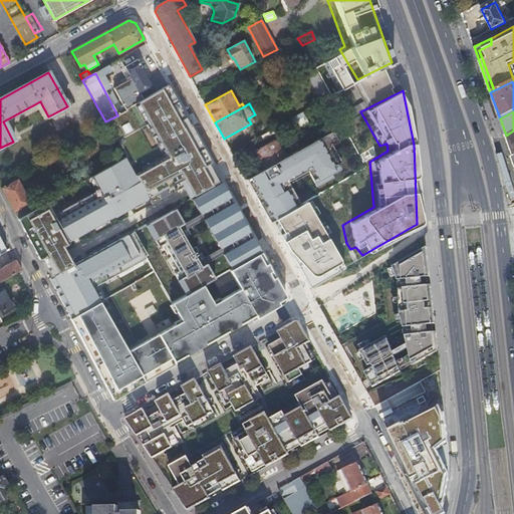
[(292,119),(281,125),(285,133),(297,126),(292,119)]
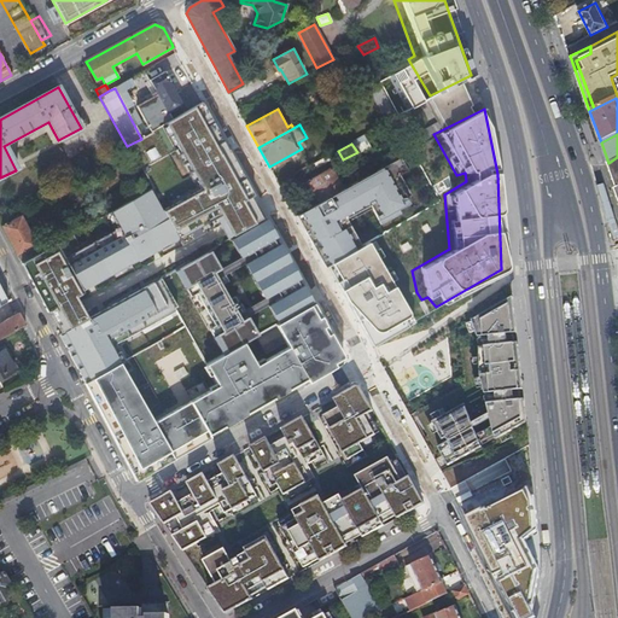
[(407,170),(400,157),(344,188),(319,202),(298,213),(302,220),(308,217),(312,225),(303,228),(315,249),(321,246),(331,263),(361,246),(345,217),(369,204),(380,225),(401,214),(400,210),(409,204),(395,176),(407,170)]
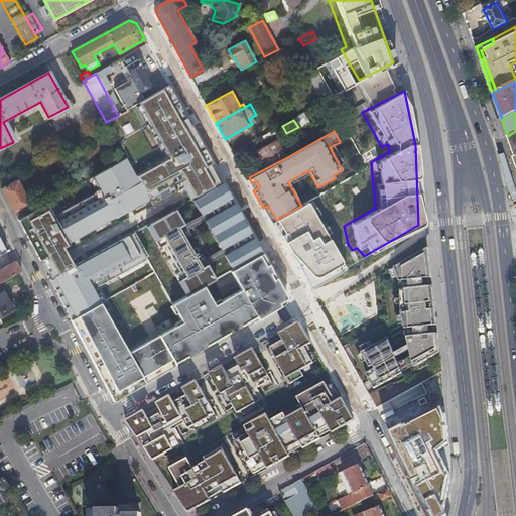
[(256,150),(266,168),(287,157),(277,138),(256,150)]
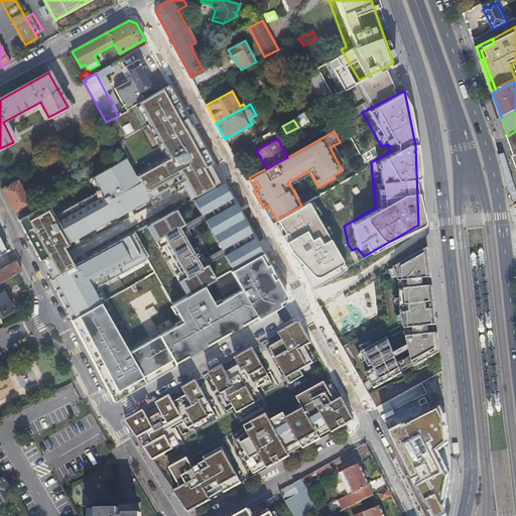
[(10,184),(2,189),(14,212),(27,205),(30,203),(18,180),(15,182),(10,184)]
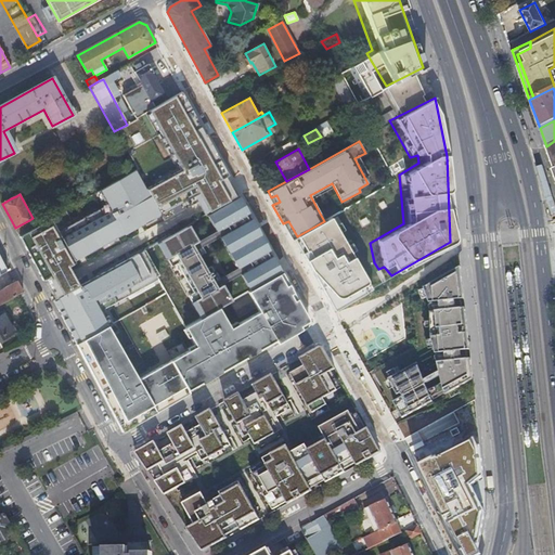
[(240,197),(208,214),(217,230),(222,228),(248,214),(240,197)]
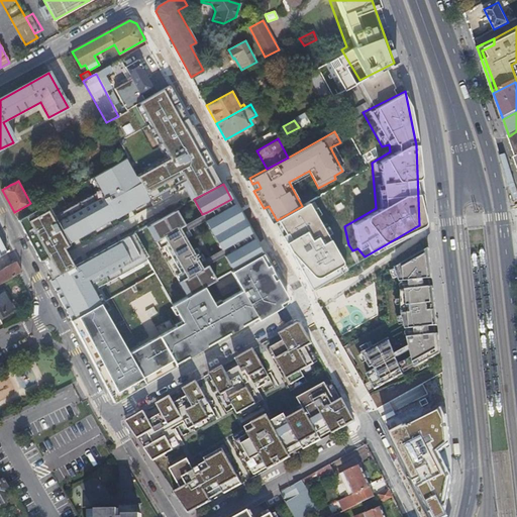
[(231,199),(207,212),(210,217),(234,204),(231,199)]
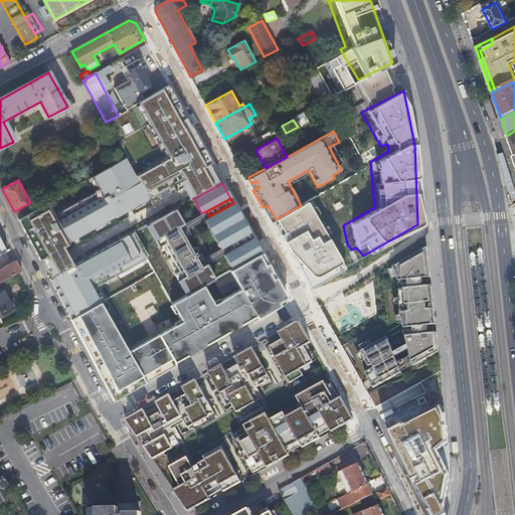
[(209,216),(208,217),(224,245),(225,244),(249,231),(233,203),(209,216)]
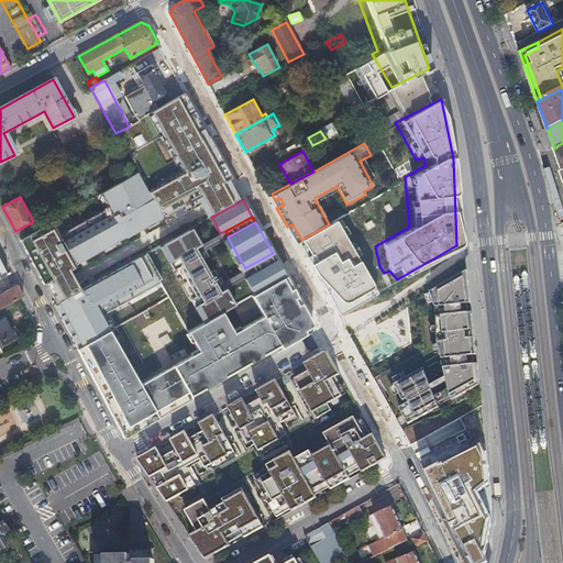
[(368,296),(329,224),(301,240),(291,243),(330,317),(368,296)]
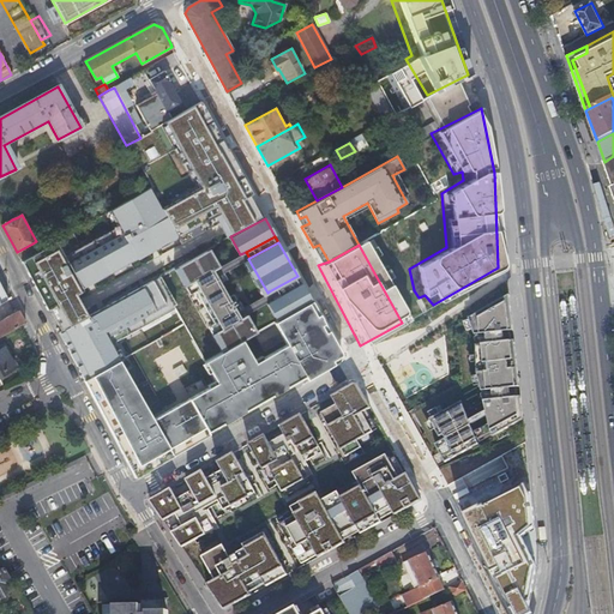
[(209,248),(174,268),(184,286),(191,281),(212,270),(218,266),(209,248)]
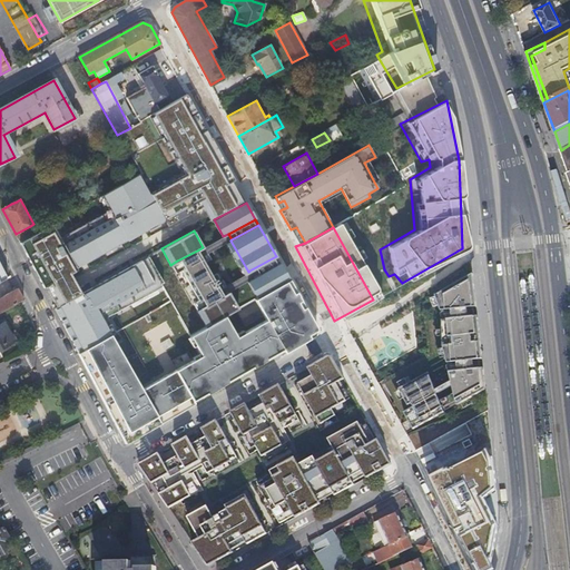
[(197,251),(177,261),(202,306),(222,295),(197,251)]
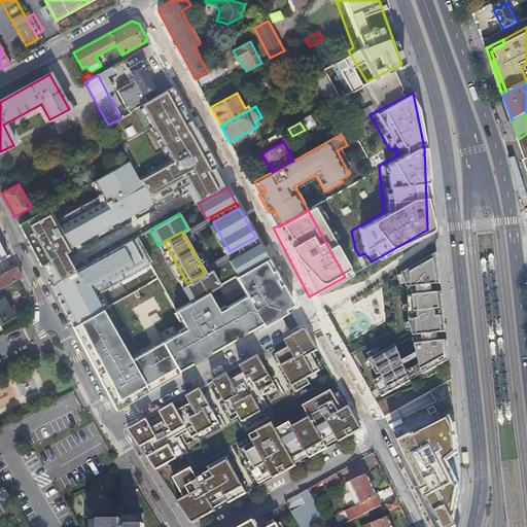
[(47,283),(70,327),(103,310),(93,290),(150,260),(137,236),(47,283)]
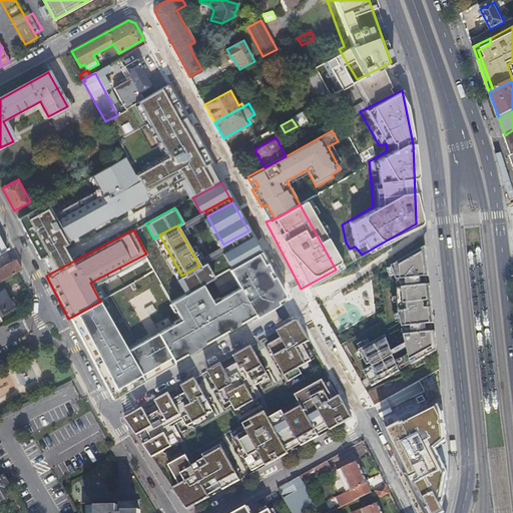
[(248,230),(224,243),(227,250),(251,236),(248,230)]
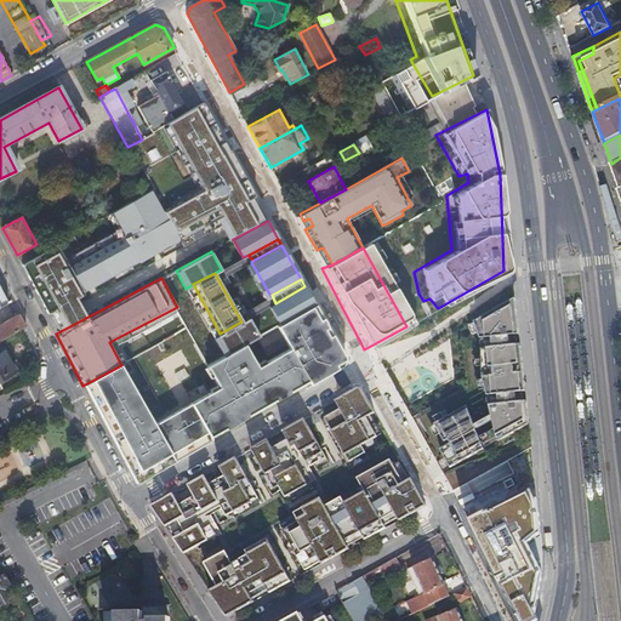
[(275,303),(269,306),(279,324),(315,305),(305,286),(275,303)]
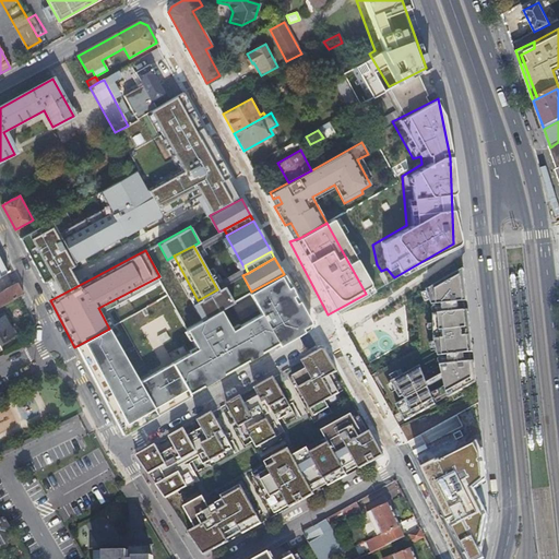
[(464,269),(428,289),(433,305),(460,301),(459,294),(466,293),(464,269)]
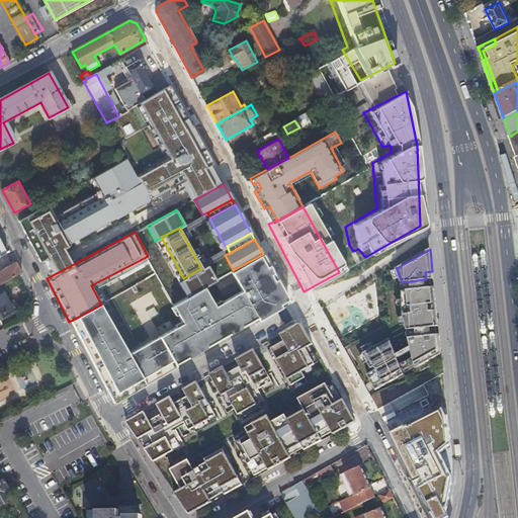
[(285,299),(263,254),(233,270),(244,290),(213,304),(204,286),(185,296),(172,304),(182,322),(123,354),(101,305),(69,322),(113,399),(282,306),(285,299)]
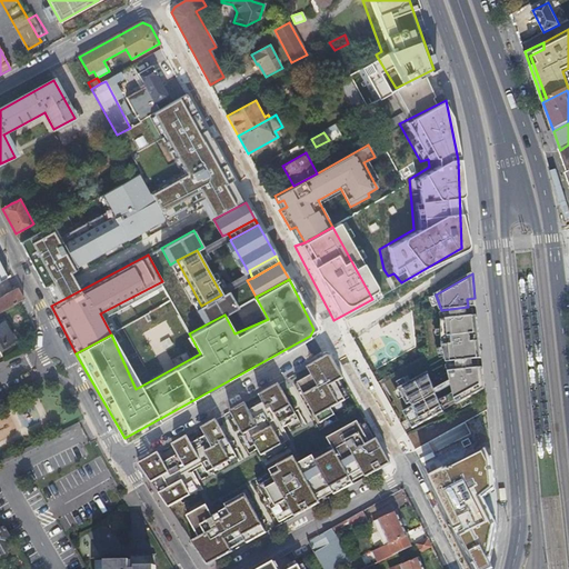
[(0,311),(23,299),(18,288),(0,298),(0,311)]
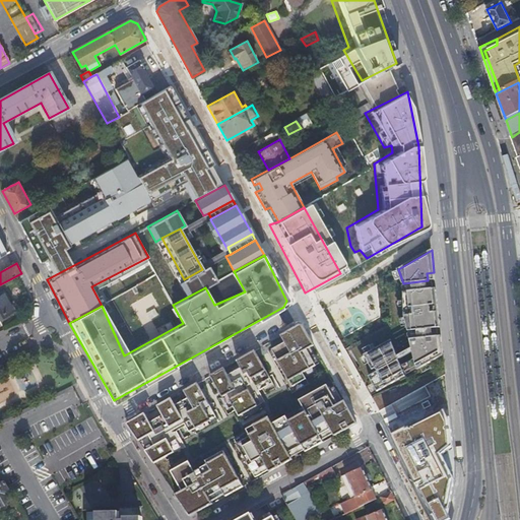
[(184,279),(178,282),(186,298),(205,287),(216,281),(208,266),(202,269),(184,279)]
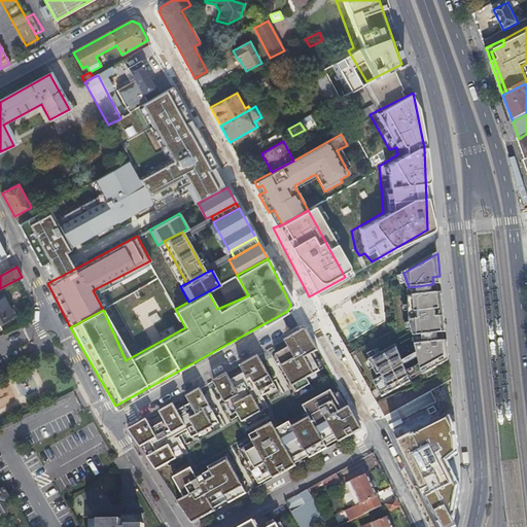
[(432,277),(433,284),(441,283),(440,276),(432,277)]
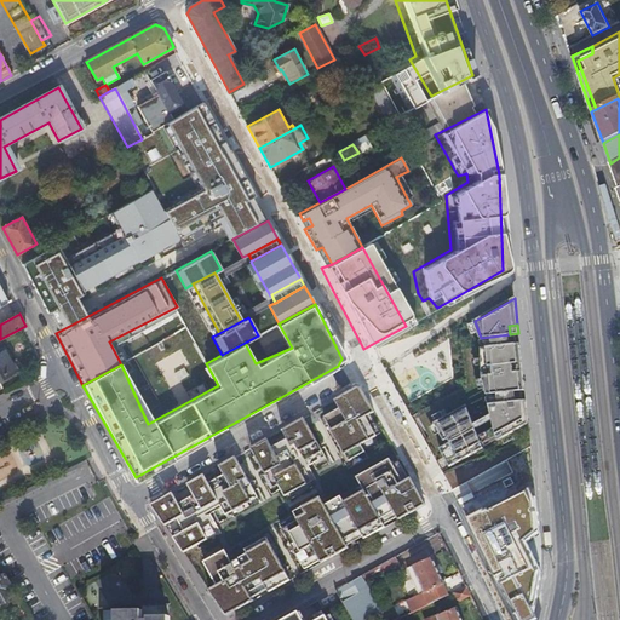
[(520,343),(509,344),(511,363),(510,363),(511,372),(512,372),(515,391),(524,390),(520,343)]
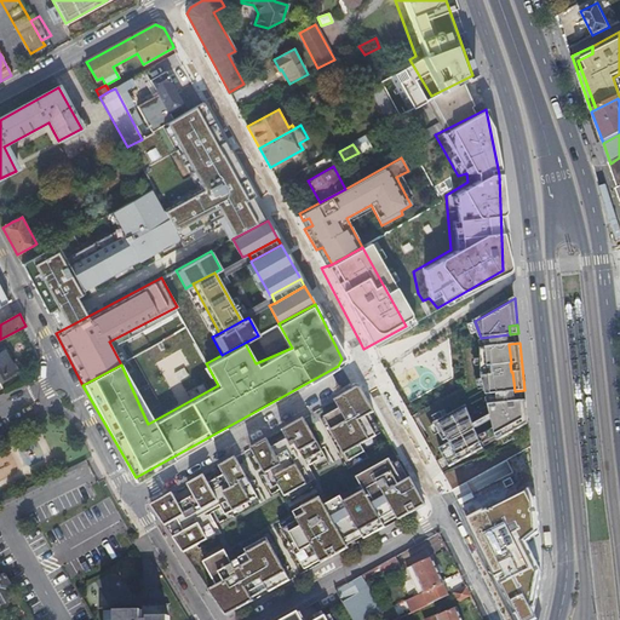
[(509,344),(482,348),(482,375),(487,394),(515,391),(512,372),(511,372),(510,363),(511,363),(509,344)]
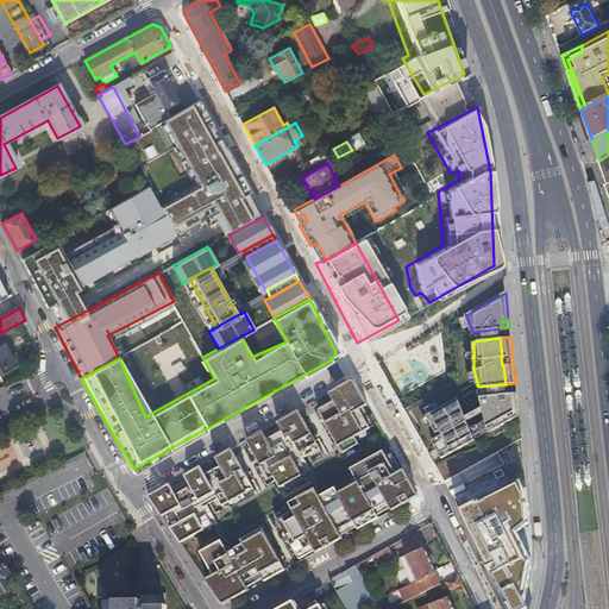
[(2,345),(0,345),(0,372),(14,365),(2,345)]
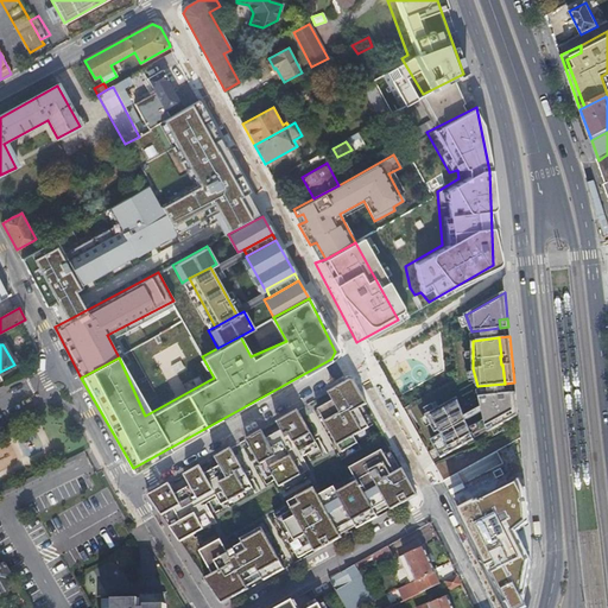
[(355,380),(352,379),(328,393),(331,400),(318,409),(342,451),(359,443),(354,436),(369,426),(360,409),(363,406),(367,404),(355,380)]
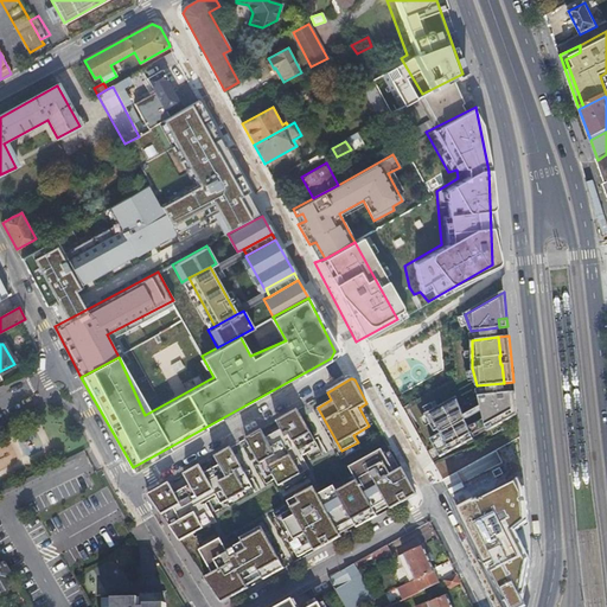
[(479,395),(487,430),(517,414),(516,400),(508,401),(506,393),(479,395)]
